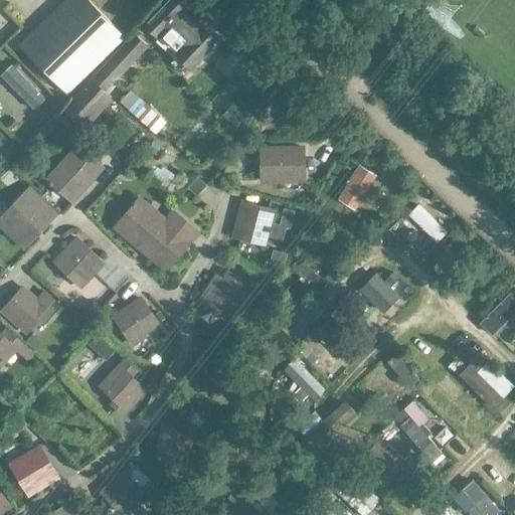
[(125,38),(122,35),(87,0),(66,0),(19,48),(66,96),(125,38)]
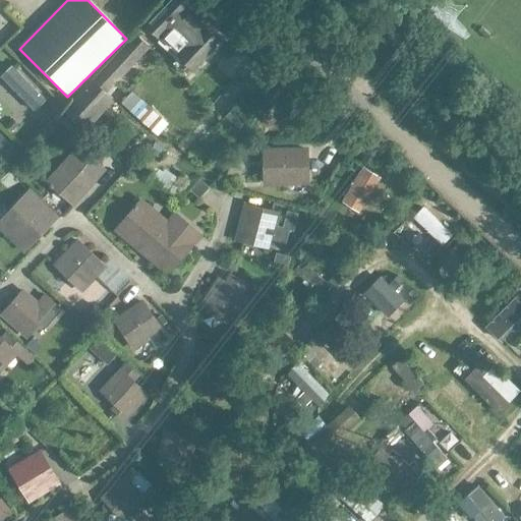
[(187,9),(191,5),(195,0),(167,0),(146,23),(162,38),(166,33),(198,63),(220,40),(192,14),(187,9)]
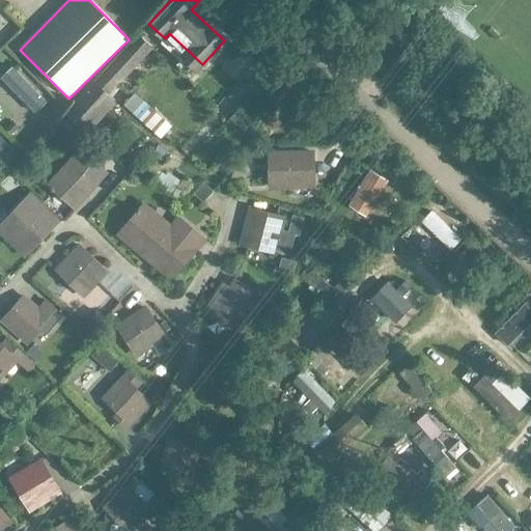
[(200,10),(195,5),(191,9),(196,15),(200,10)]
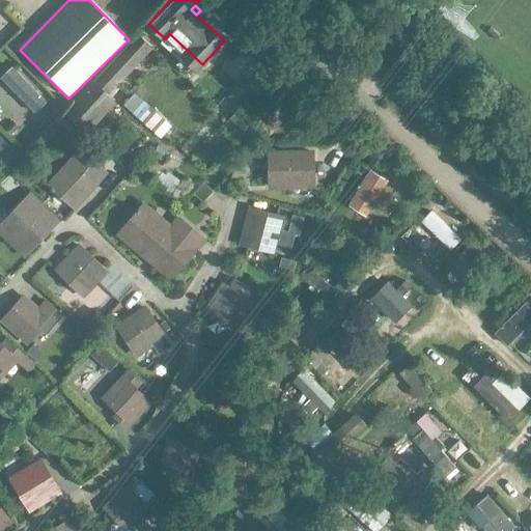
[(137,68),(141,77),(157,70),(152,60),(137,68)]
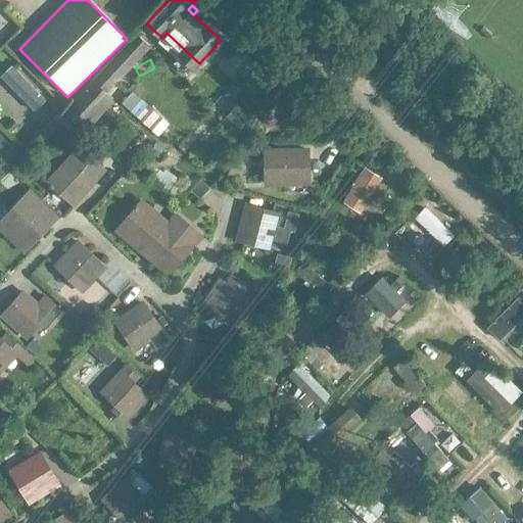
[(46,100),(13,67),(2,80),(34,112),(46,100)]
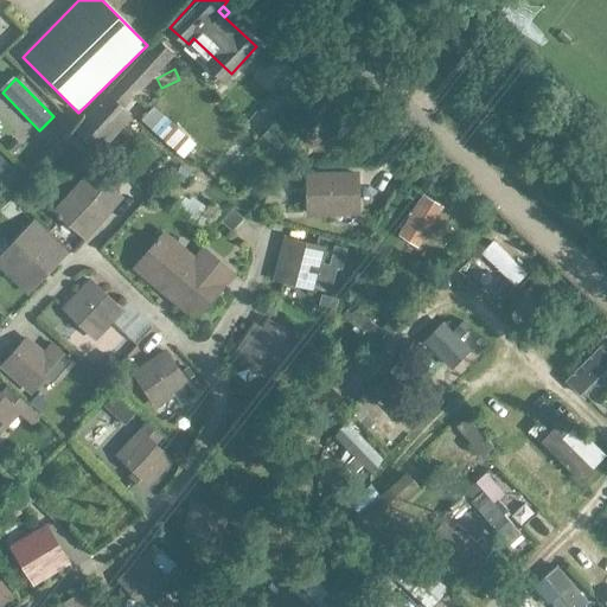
[(109,91),(74,129),(97,151),(101,147),(102,148),(132,116),(131,115),(132,113),(109,91)]
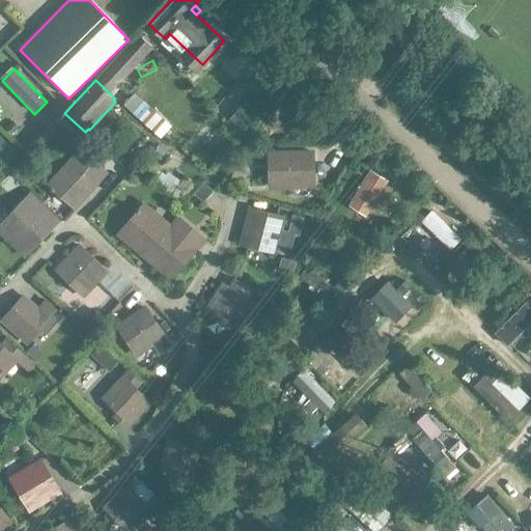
[(247,98),(222,126),(240,140),(263,113),(247,98)]
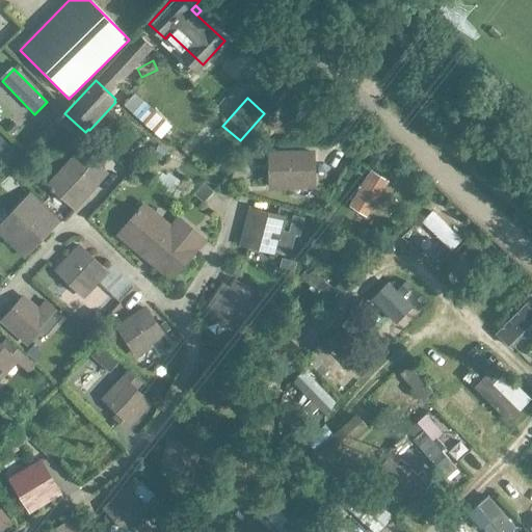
[(19,128),(14,122),(6,129),(12,135),(19,128)]
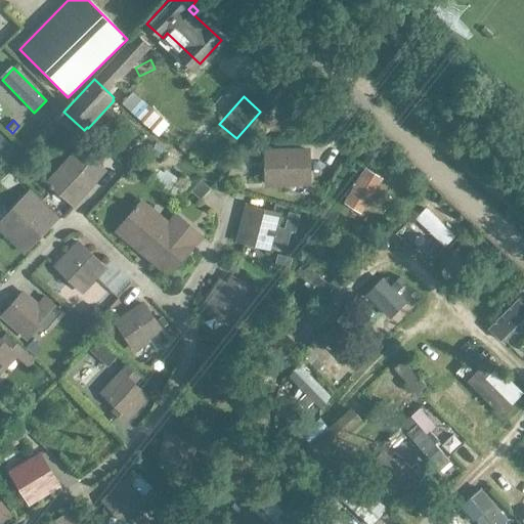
[(19,153),(8,143),(0,151),(0,155),(9,164),(19,153)]
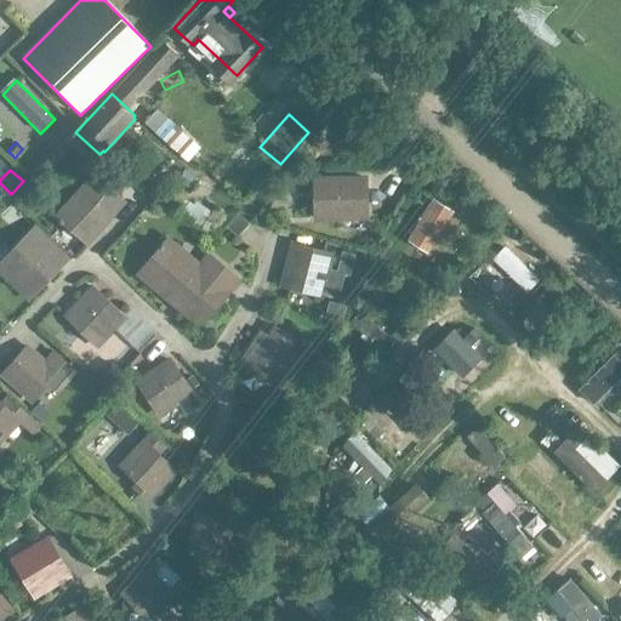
[(200,180),(184,170),(180,182),(194,191),(200,180)]
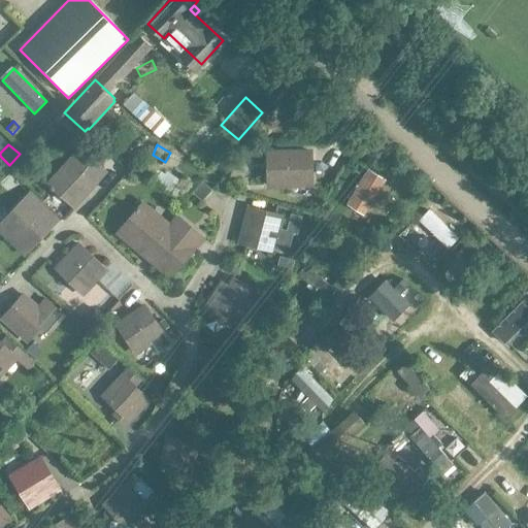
[(249,158),(260,157),(259,147),(249,147),(249,158)]
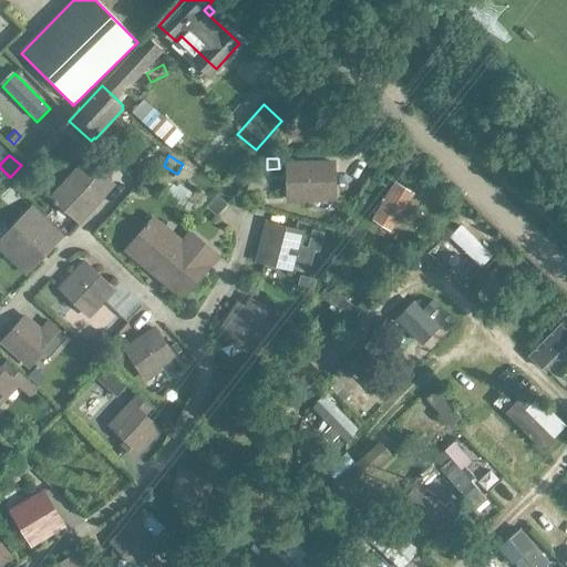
[(299,160),(288,160),(286,160),(286,202),(337,200),(336,160),(299,160)]
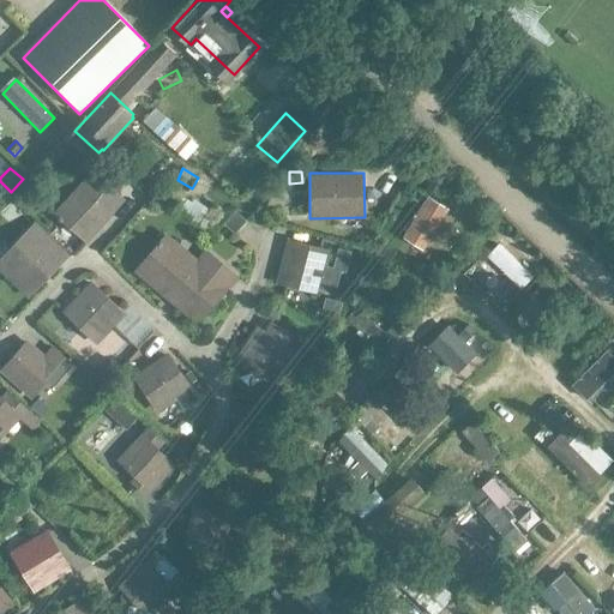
[(83,180),(53,212),(86,242),(124,202),(103,184),(95,192),(83,180)]
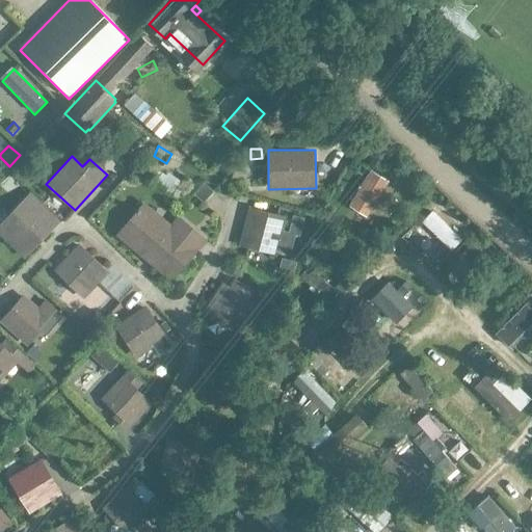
[(371,168),(349,205),(368,216),(390,180),(371,168)]
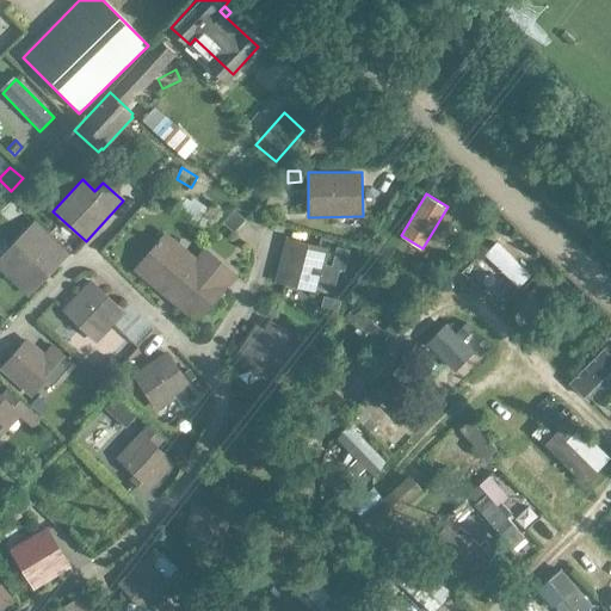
[(186,199),(178,211),(177,214),(196,227),(198,224),(211,211),(193,198),(191,203),(186,199)]
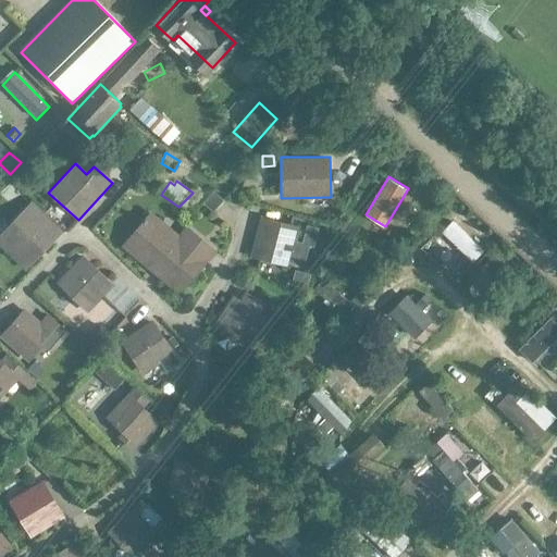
[(193,193),(181,205),(178,207),(190,215),(201,203),(208,196),(198,186),(193,193)]
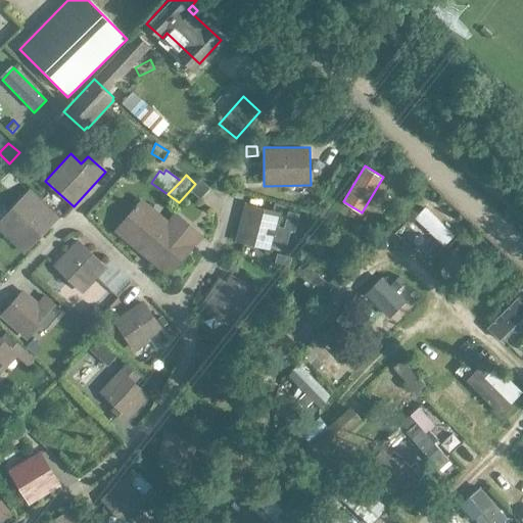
[(200,178),(195,184),(189,191),(197,198),(208,186),(200,178)]
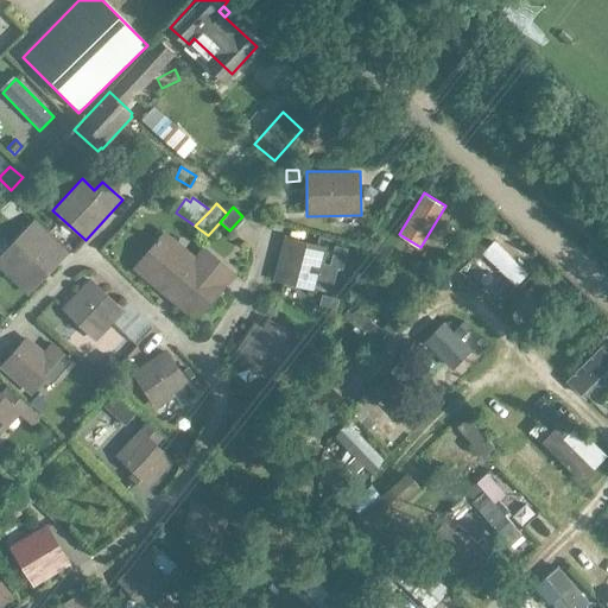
[(36,217),(0,254),(0,267),(29,296),(70,252),(36,217)]
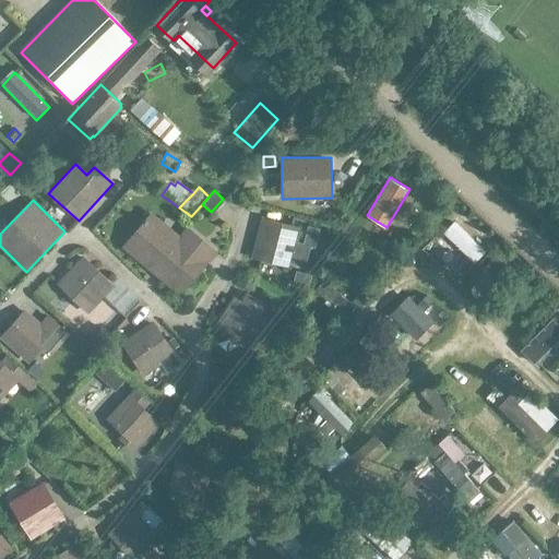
[(152,211),(121,247),(180,295),(209,261),(210,262),(218,251),(188,225),(180,235),(152,211)]
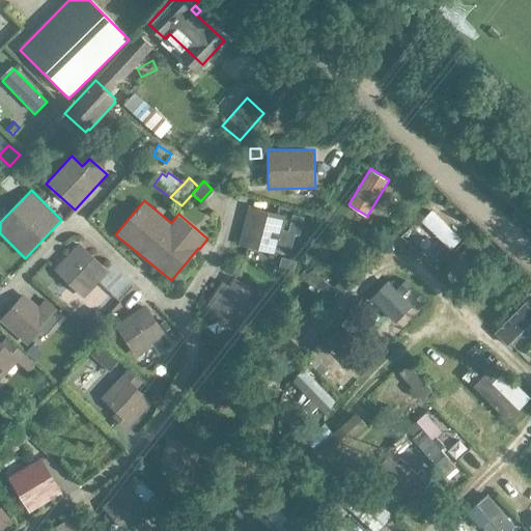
[(249,206),(239,244),(277,254),(286,215),(252,206),(252,207),(249,206)]
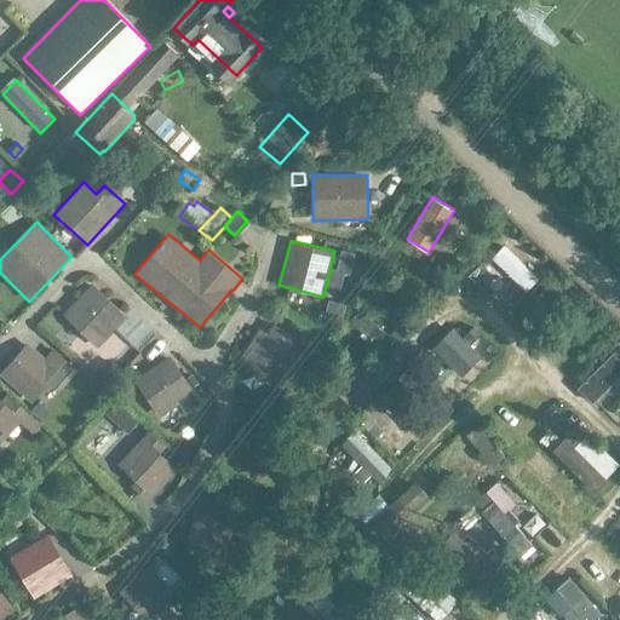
[(538,279),(528,269),(504,246),(492,258),(526,292),(538,279)]
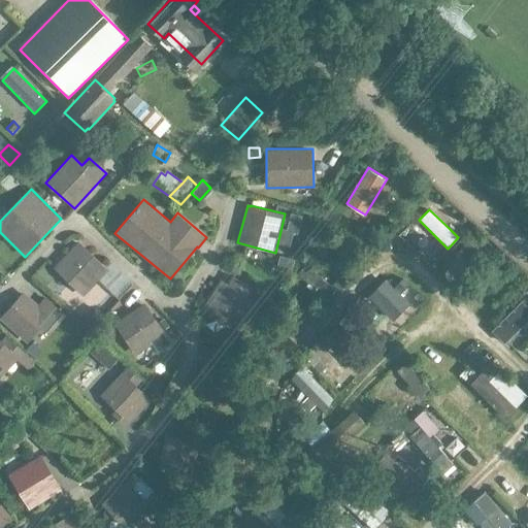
[(339,217),(330,210),(323,220),(334,227),(339,217)]
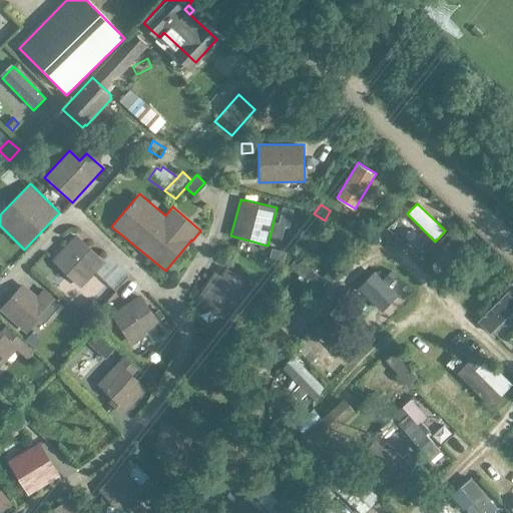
[(76,233),(52,260),(81,288),(106,262),(76,233)]
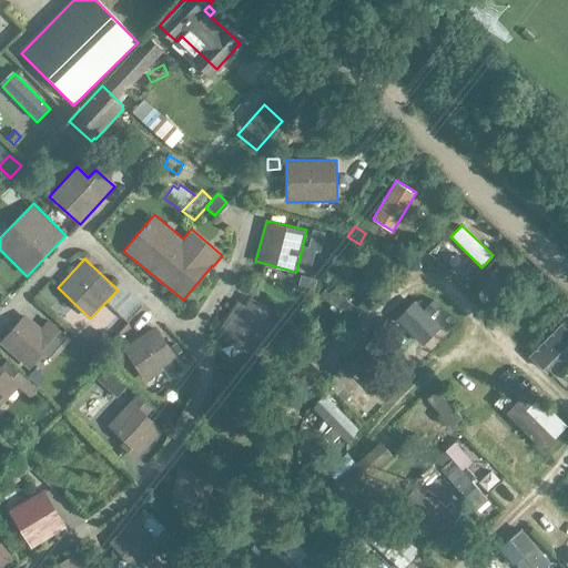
[(477,275),(470,270),(464,276),(469,282),(476,275),(477,275)]
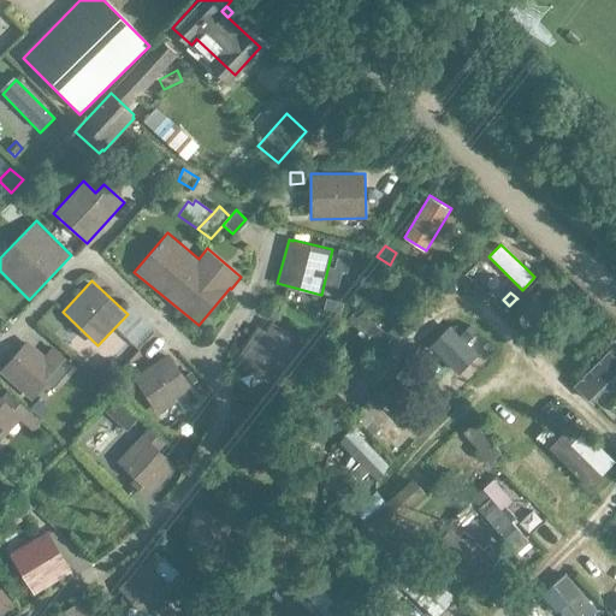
[(344,303),(327,300),(323,315),(341,320),(344,303)]
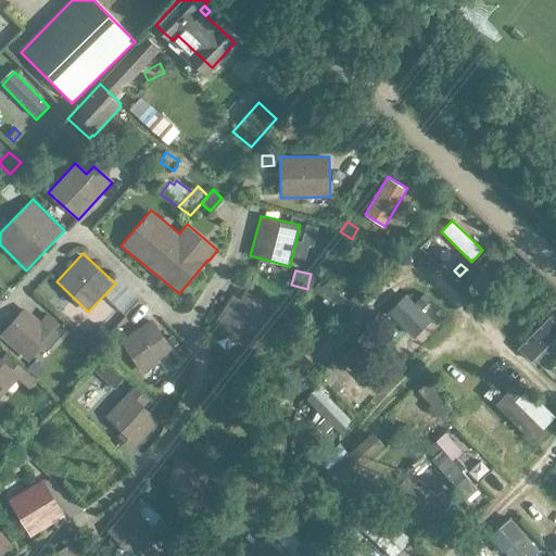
[(232,293),(213,326),(249,349),(258,332),(262,336),(273,318),(261,311),(266,302),(245,290),(240,299),(232,293)]
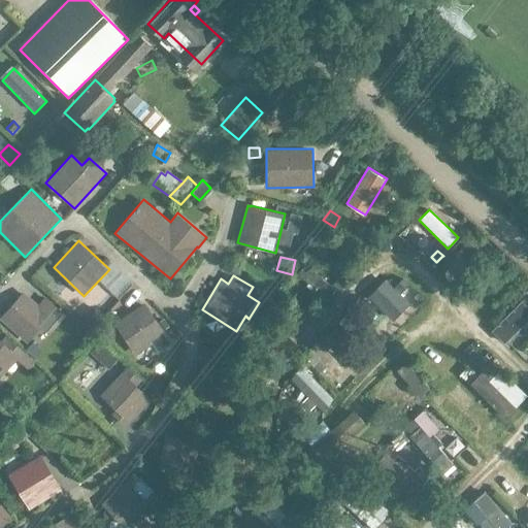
[(340,276),(333,285),(339,291),(347,283),(340,276)]
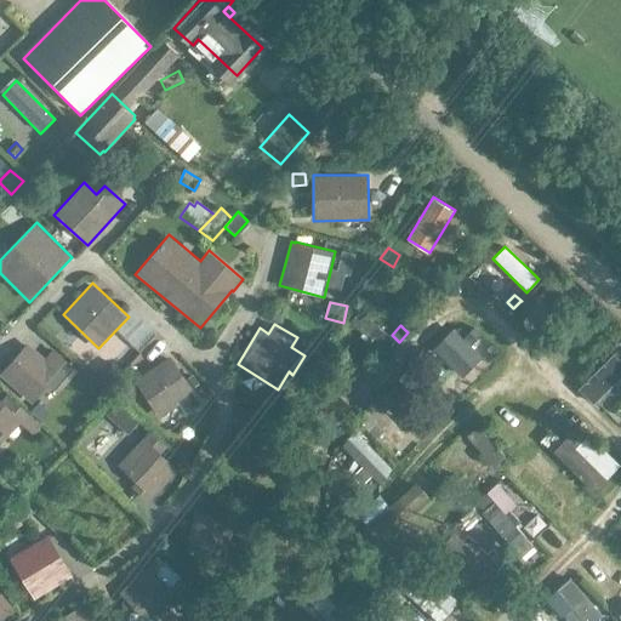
[(474,328),(463,339),(471,346),(482,335),(474,328)]
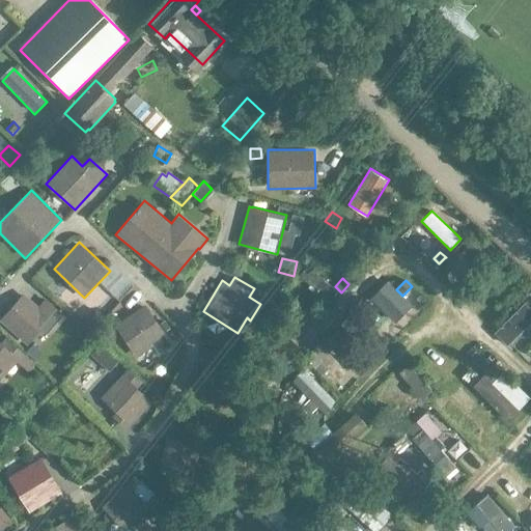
[(412,306),(388,282),(370,299),(395,323),(412,306)]
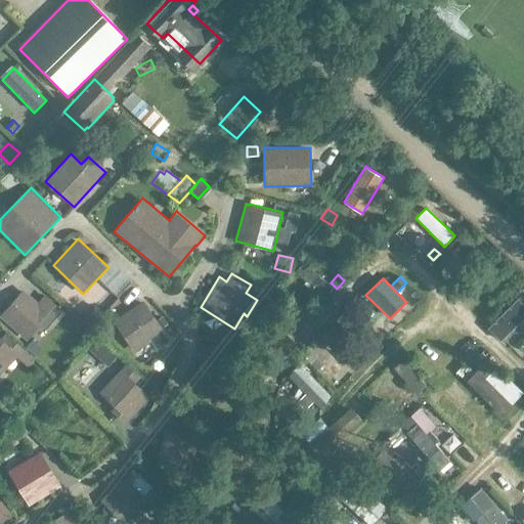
[(24,289),(0,314),(0,315),(28,340),(39,326),(47,334),(67,312),(46,295),(39,303),(24,289)]
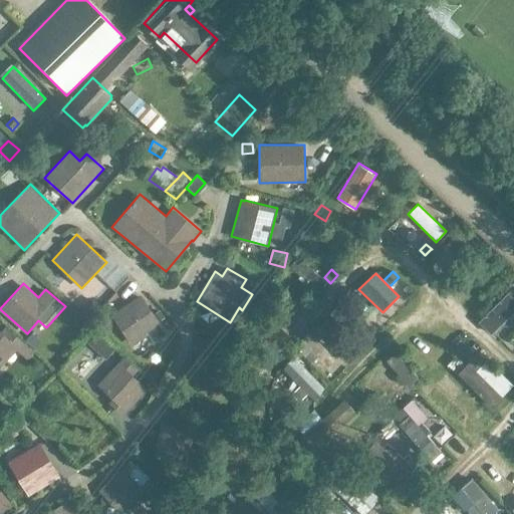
[(493,332),(506,318),(513,310),(513,297),(508,292),(478,321),(491,334),(493,332)]
